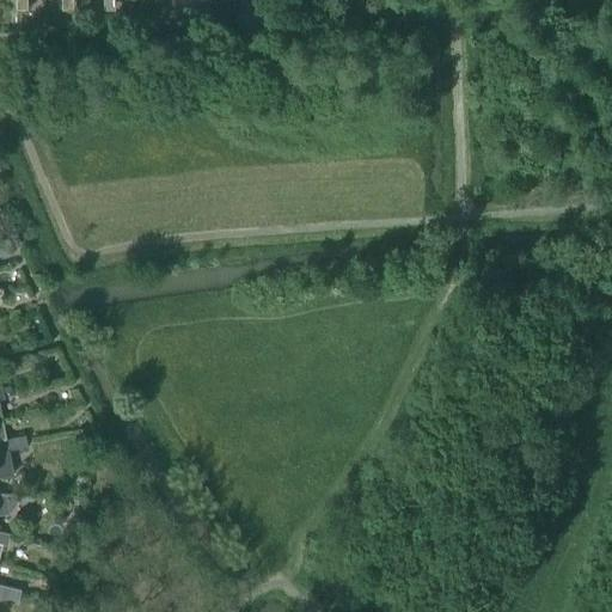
[(26,0),(14,0),(16,11),(26,11),(26,0)]
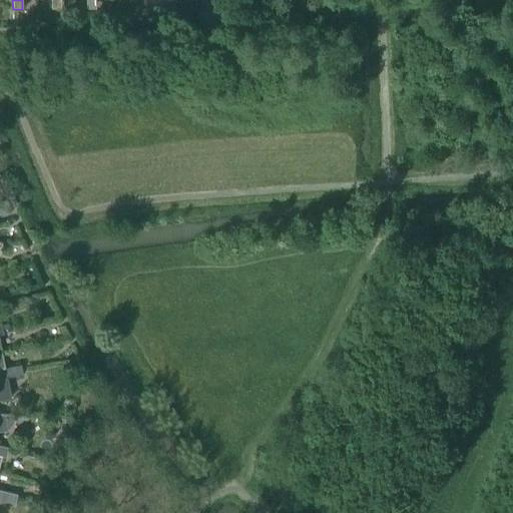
[(60,0),(50,0),(51,9),(60,9),(60,0)]
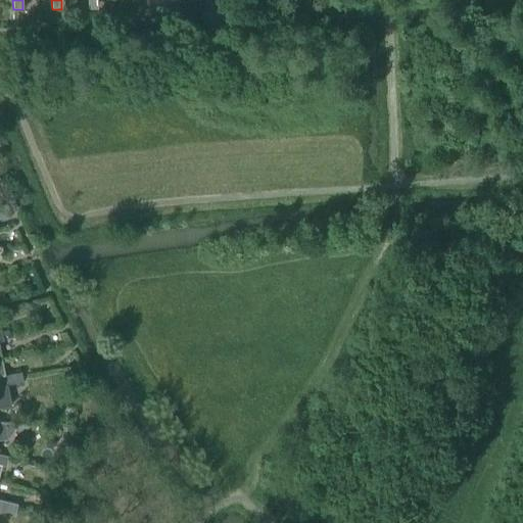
[(87,0),(88,9),(97,9),(97,0),(87,0)]
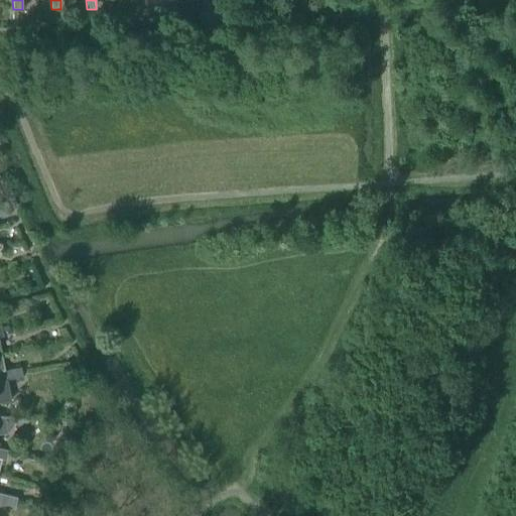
[(10,370),(11,379),(25,377),(23,367),(10,370)]
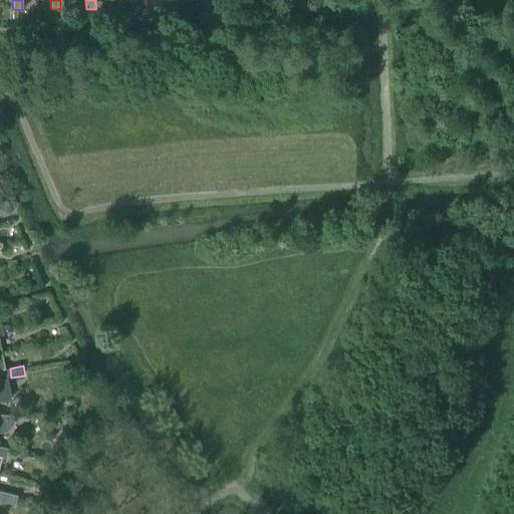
[(0,401),(11,399),(7,378),(11,377),(10,368),(5,369),(0,369),(0,401)]
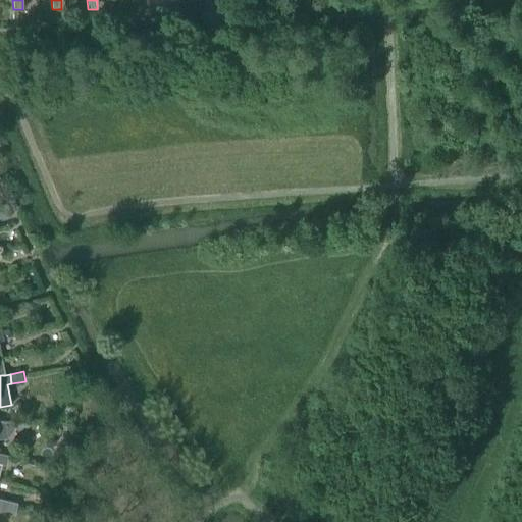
[(0,464),(1,464),(6,465),(8,456),(0,454),(0,438),(6,439),(12,432),(14,427),(14,421),(0,420),(0,464)]
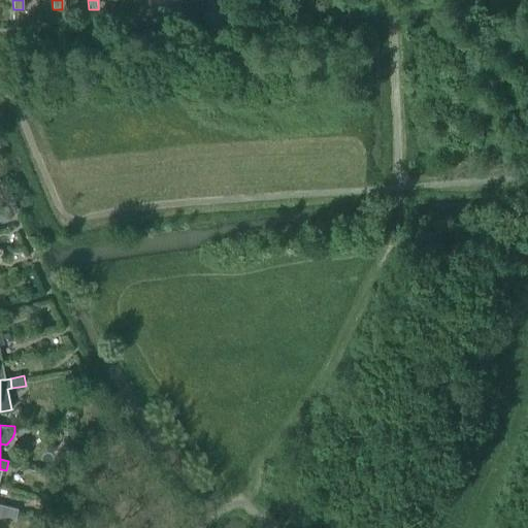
[(5,506),(3,516),(15,519),(18,509),(5,506)]
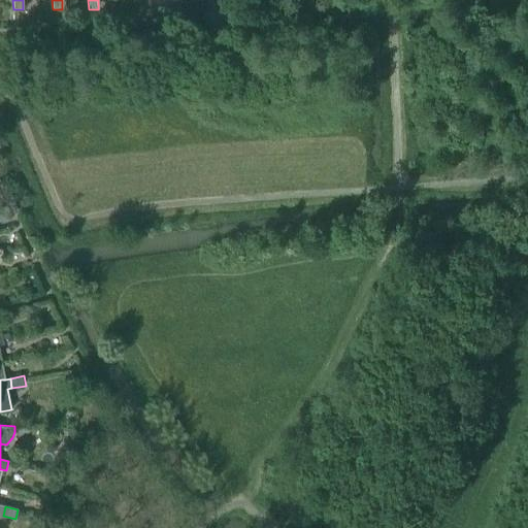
All buildings are outlined.
